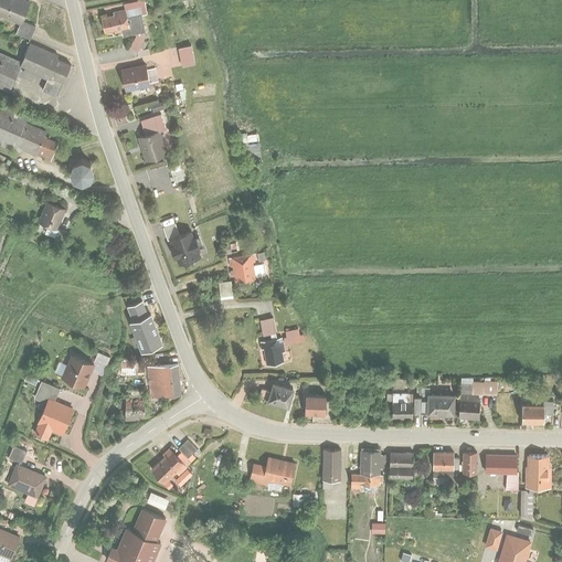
[(0,18),(20,27),(30,3),(20,0),(0,0),(0,18)]
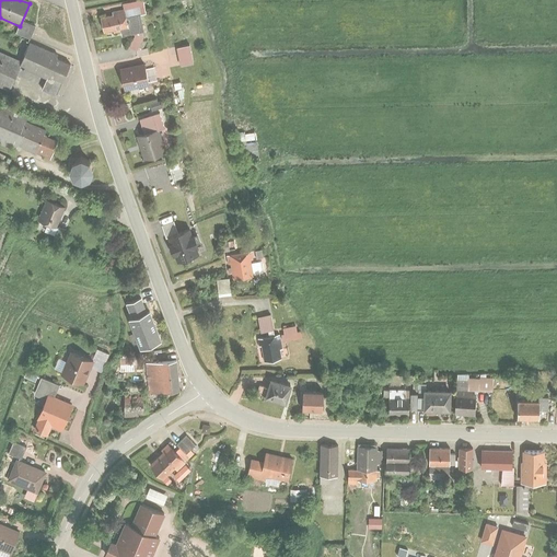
[(142,1),(123,4),(124,10),(126,20),(140,16),(146,15),(142,1)]
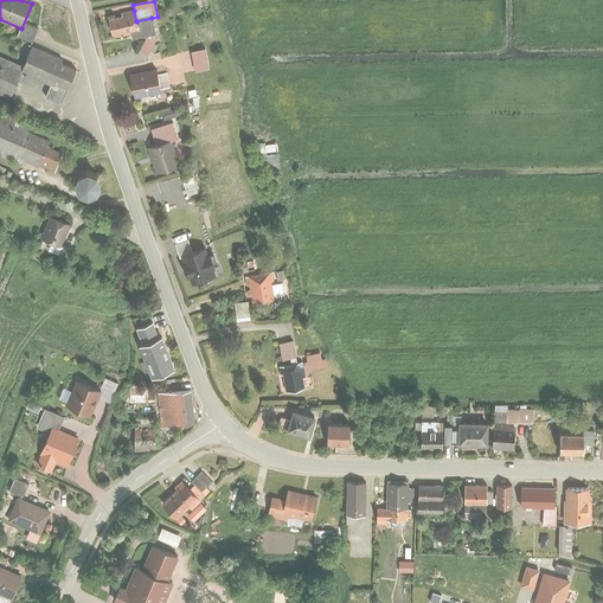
[(133,36),(133,40),(155,36),(152,18),(136,21),(134,11),(121,14),(121,18),(109,20),(113,38),(122,36),(123,38),(133,36)]
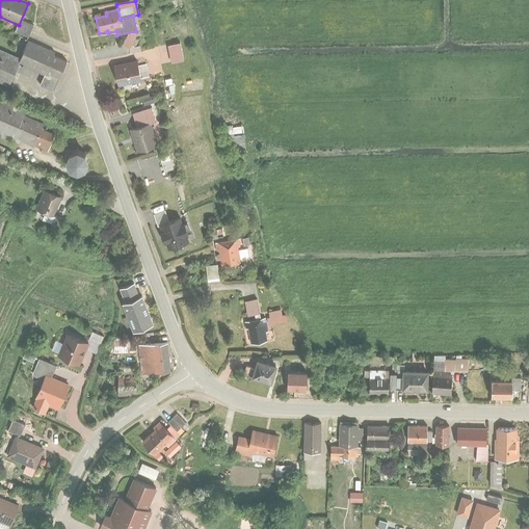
[(53,93),(67,62),(54,57),(56,53),(27,42),(20,59),(18,65),(45,77),(41,87),(53,93)]
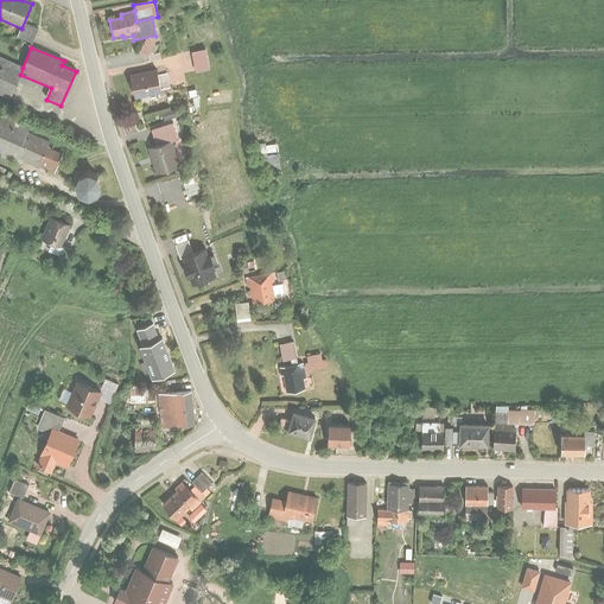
[(195,75),(209,72),(207,52),(191,53),(195,75)]
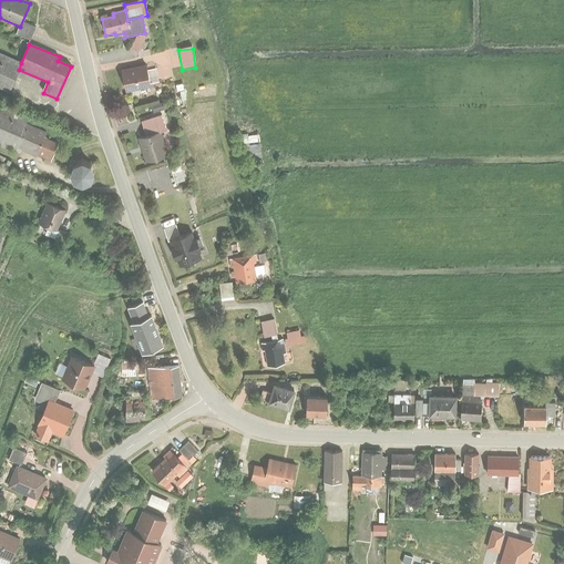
[(0,88),(9,92),(19,70),(21,63),(0,54),(0,88)]
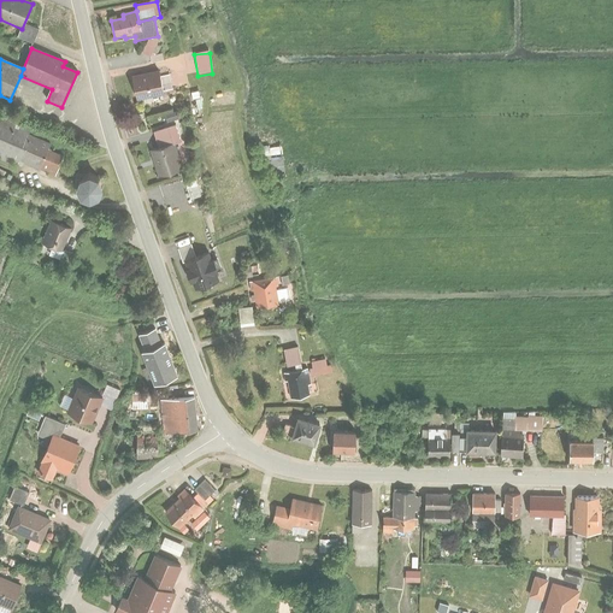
[(164,96),(158,70),(131,76),(136,102),(164,96)]
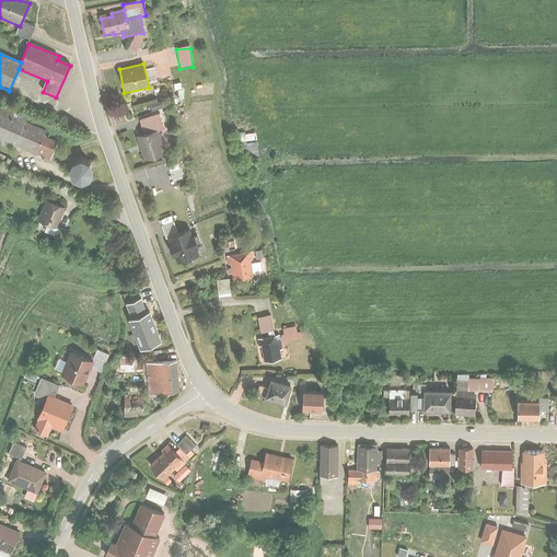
[(24,120),(0,109),(0,146),(11,151),(12,149),(19,147),(49,160),(57,143),(42,137),(44,132),(23,124),(24,120)]
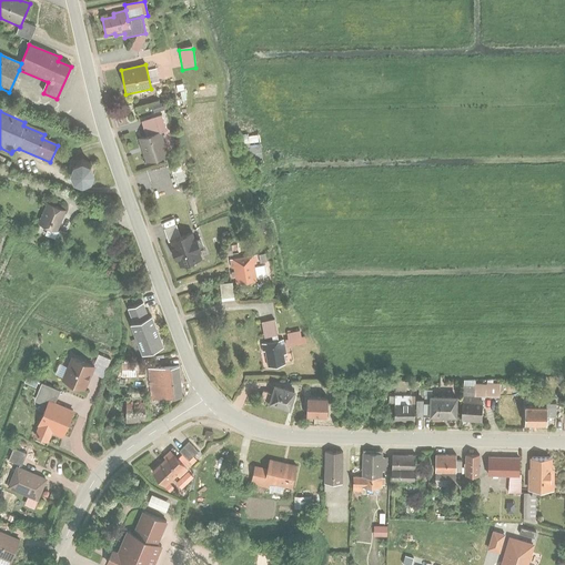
[(167,132),(161,114),(141,121),(147,138),(139,141),(145,162),(168,155),(161,134),(167,132)]
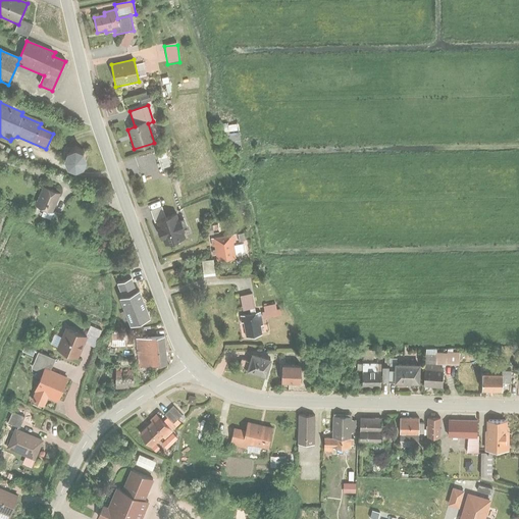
[(78,149),(69,152),(66,161),(70,168),(79,171),(87,168),(89,161),(86,152),(78,149)]
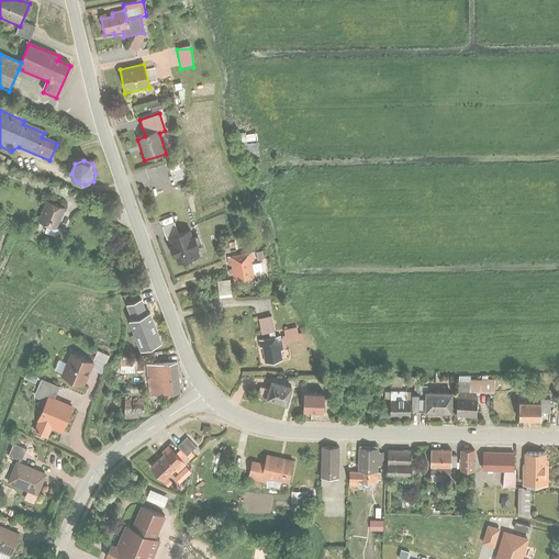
[(168,167),(172,182),(183,179),(178,164),(168,167)]
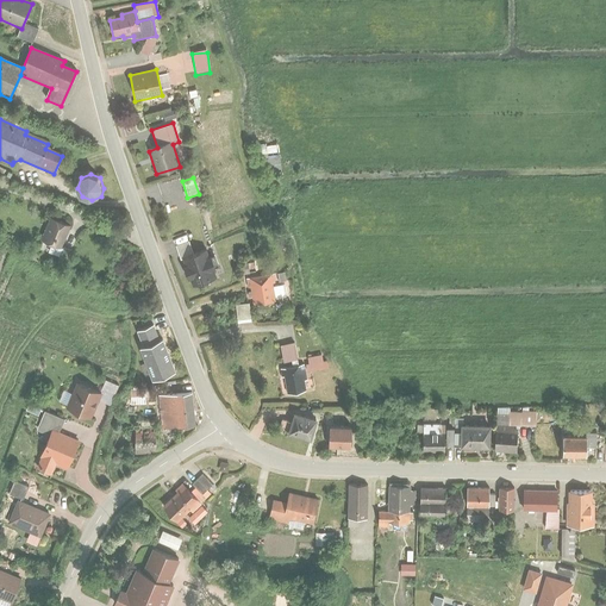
[(62,250),(70,227),(49,219),(39,242),(62,250)]
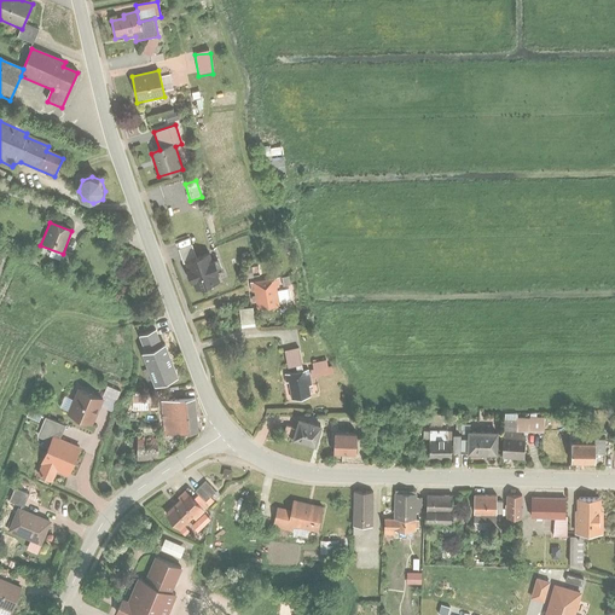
[(196,291),(220,283),(210,255),(186,264),(196,291)]
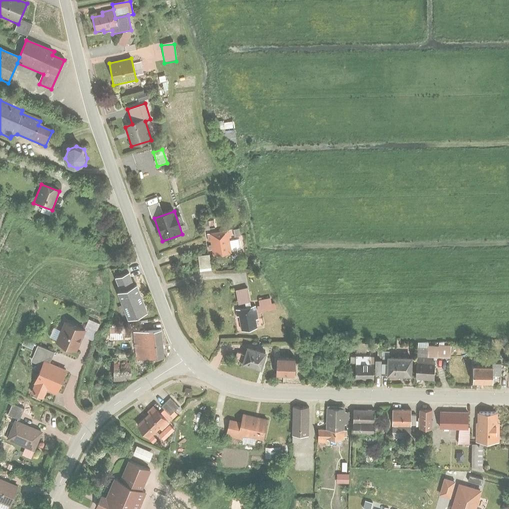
[(230,240),(228,231),(205,236),(207,244),(209,244),(213,259),(230,255),(227,241),(230,240)]
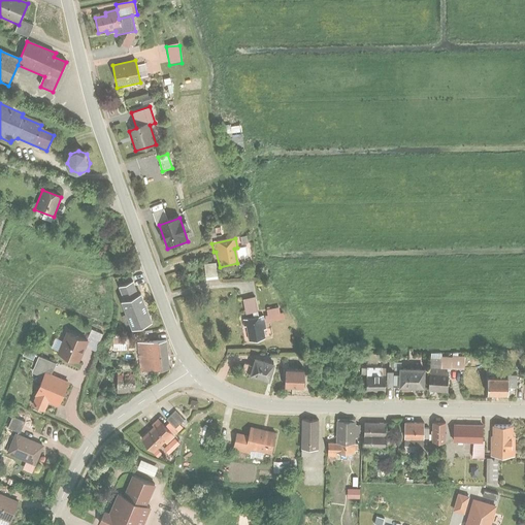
[(203,279),(216,277),(215,264),(202,265),(203,279)]
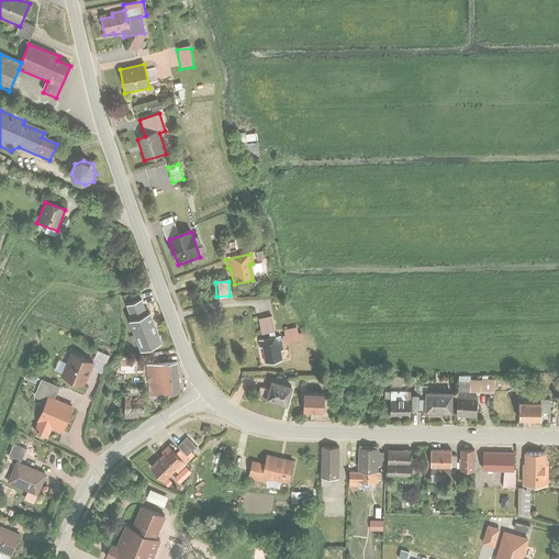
[(146,314),(141,300),(125,305),(131,320),(129,321),(141,351),(163,344),(151,312),(146,314)]
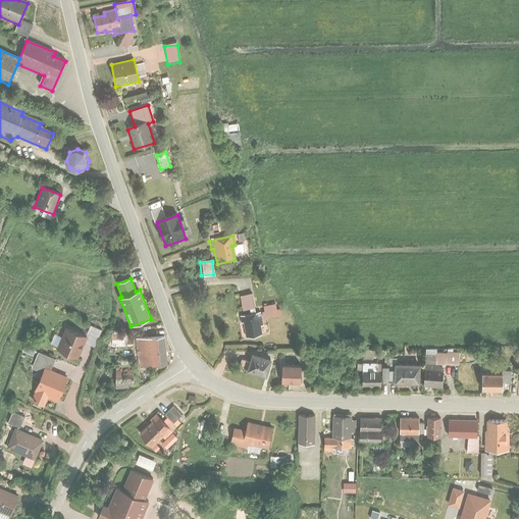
[(262,322),(280,317),(279,311),(275,312),(274,306),(262,309),(263,315),(260,315),(262,322)]
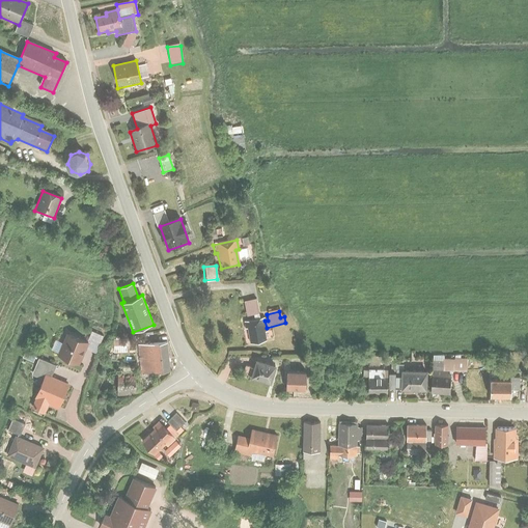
[(266,334),(264,321),(243,325),(244,331),(247,331),(250,344),(265,341),(264,334),(266,334)]
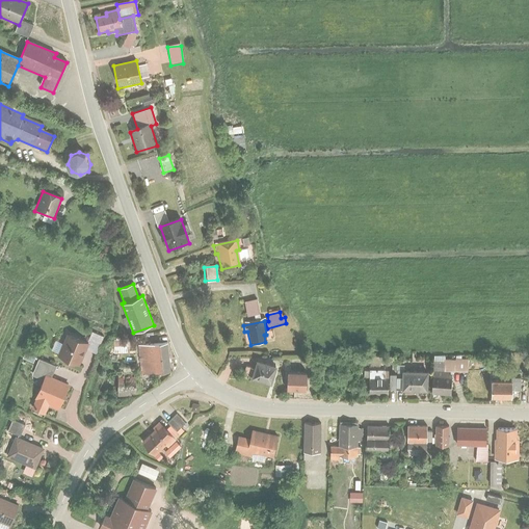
[(80,366),(89,343),(67,334),(56,356),(80,366)]
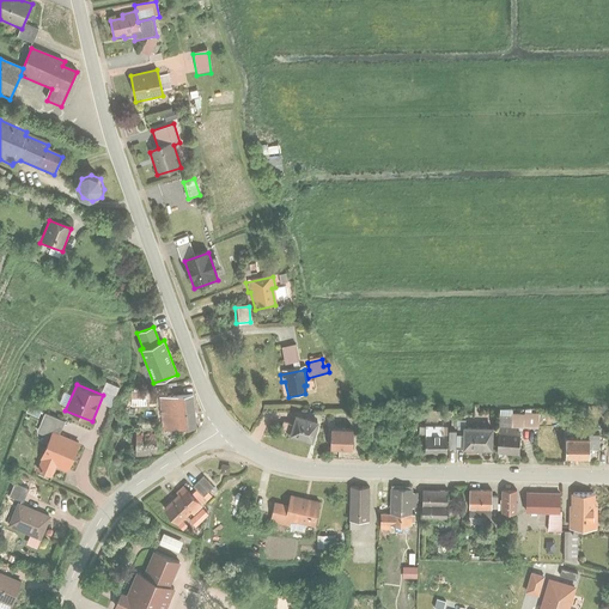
[(129,393),(131,408),(147,407),(146,391),(129,393)]
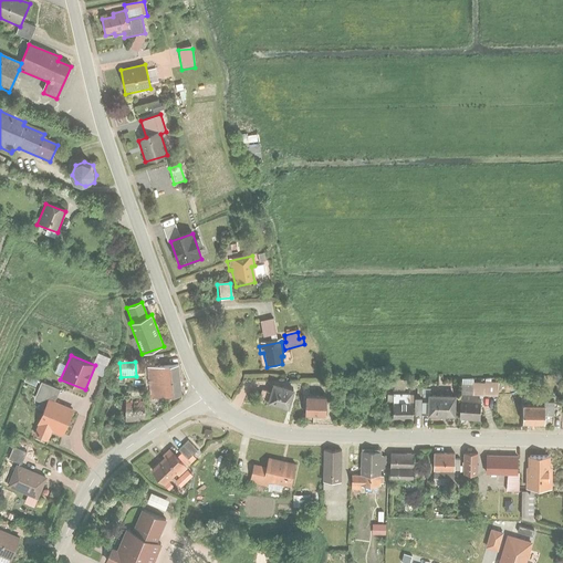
[(183,395),(179,365),(146,369),(149,399),(183,395)]
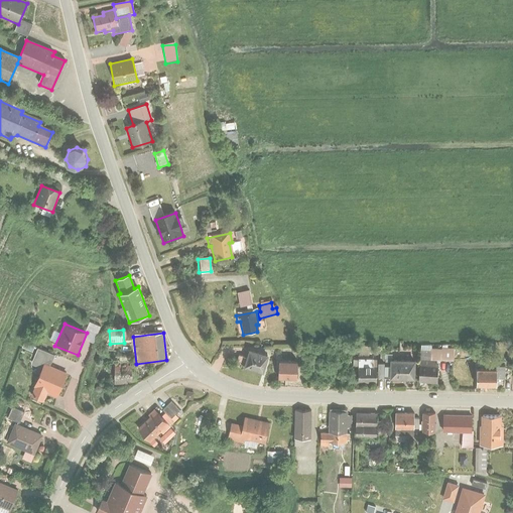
[(269,356),(249,350),(243,368),(264,374),(269,356)]
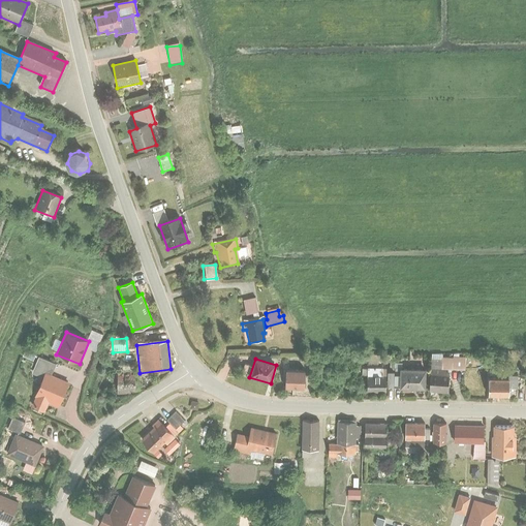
[(128,391),(136,391),(135,375),(128,376),(127,367),(117,367),(117,371),(109,372),(109,382),(116,382),(117,396),(129,395),(128,391)]
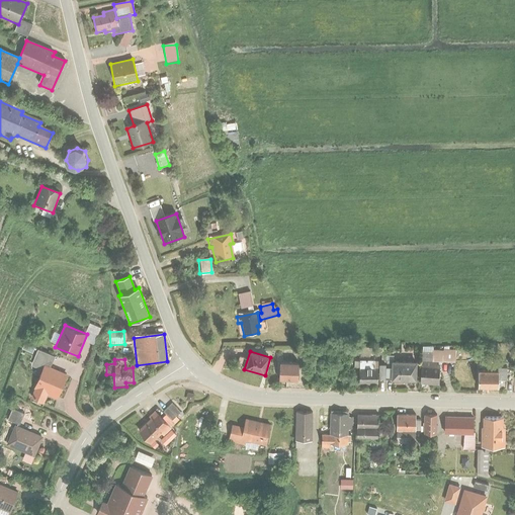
[(299,364),(279,363),(279,380),(298,381),(299,364)]
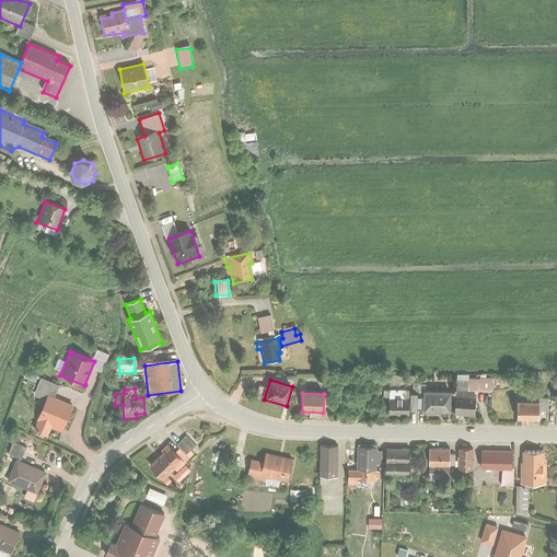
[(449,413),(450,393),(425,393),(425,412),(449,413)]
